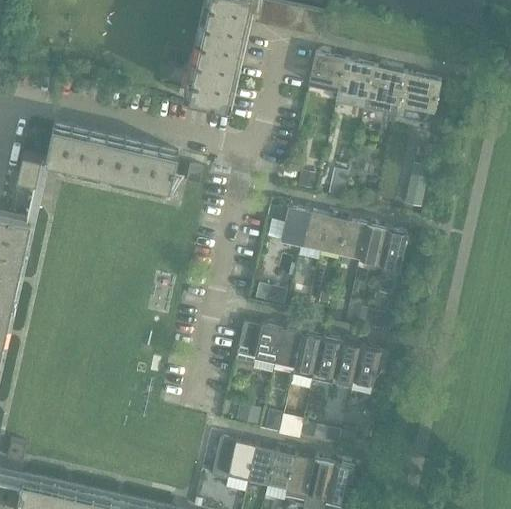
[(209,0),(197,55),(189,89),(184,88),(184,91),(230,102),(235,82),(231,82),(245,21),(258,24),(263,1),(261,1),(261,0),(209,0)]
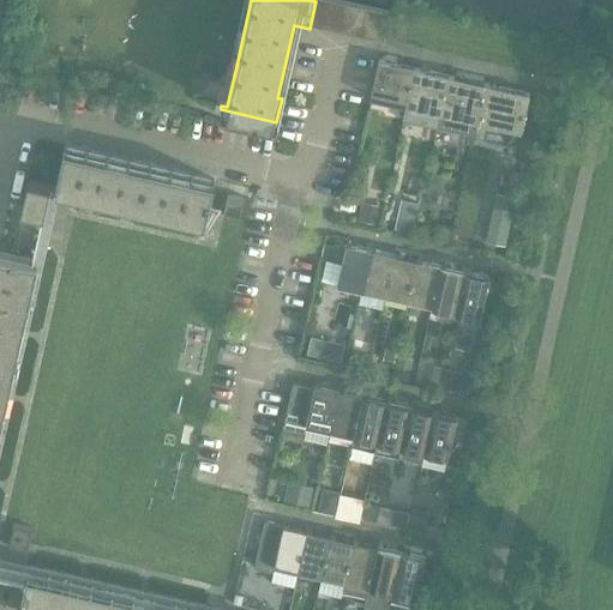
[(331,5),(316,1),(310,29),(325,32),(331,5)]
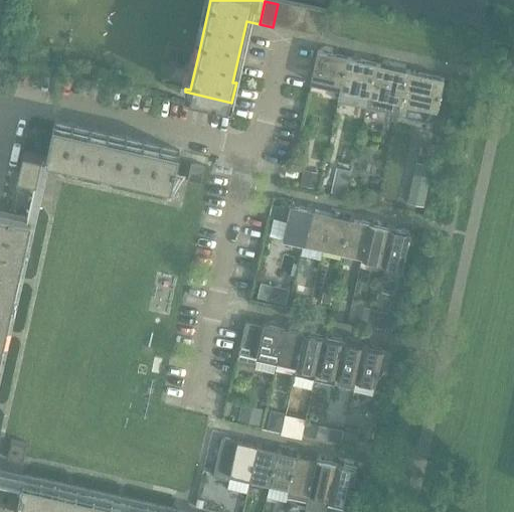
[(273,27),(285,30),(290,7),(278,4),(273,27)]
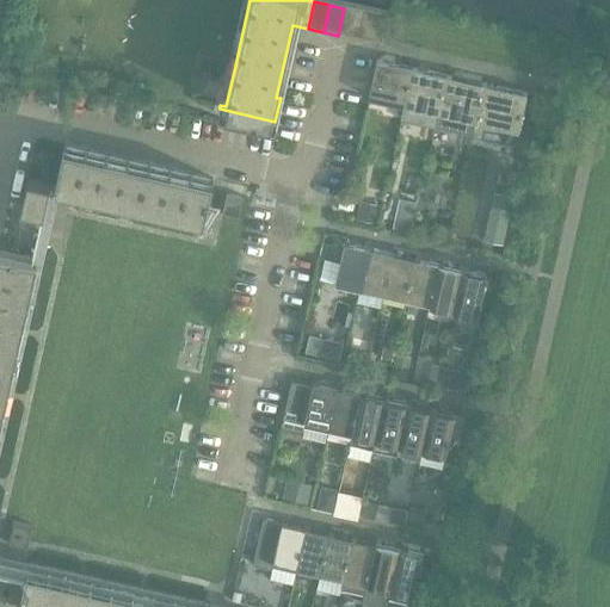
[(358,12),(344,8),(338,36),(352,38),(358,12)]
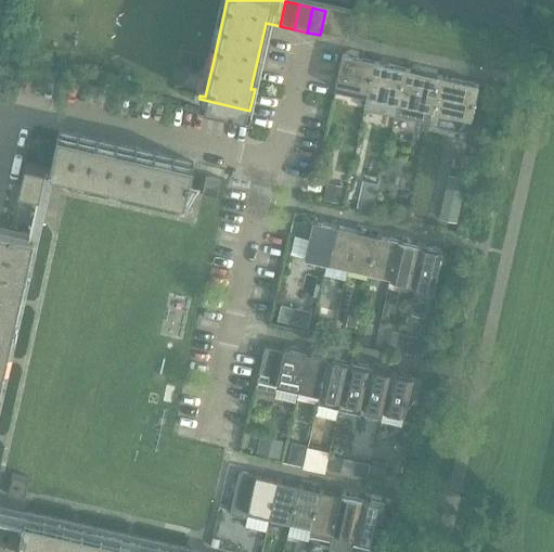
[(320,35),(333,38),(338,13),(325,11),(320,35)]
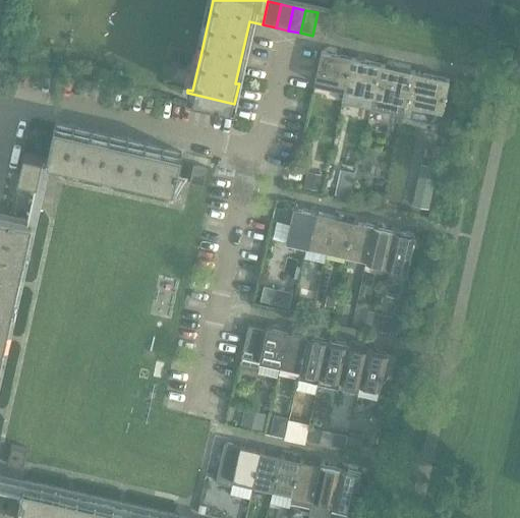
[(314,88),(344,94),(351,61),(322,54),(314,88)]
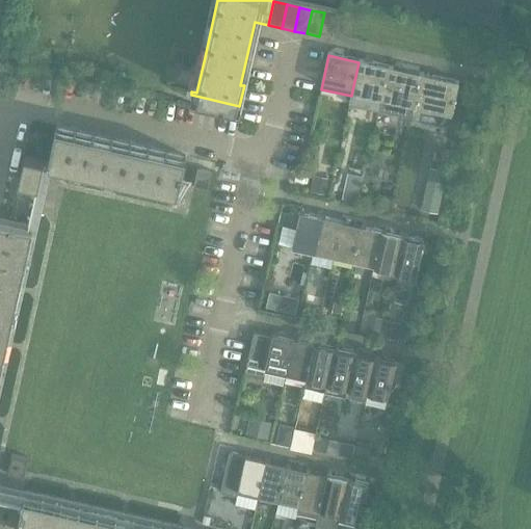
[(359,62),(351,96),(348,108),(379,114),(390,70),(359,62)]
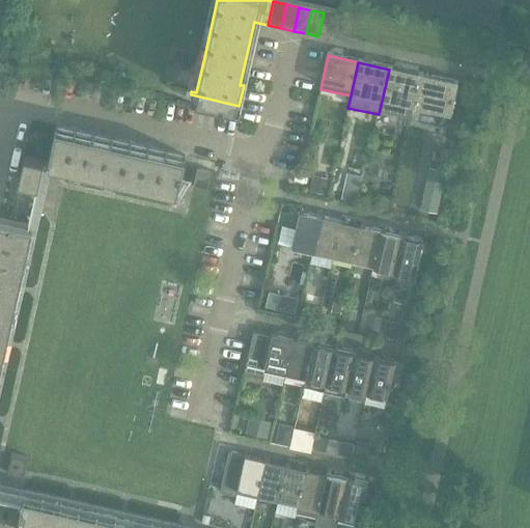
[(408,121),(411,109),(418,76),(389,70),(379,114),(408,121)]
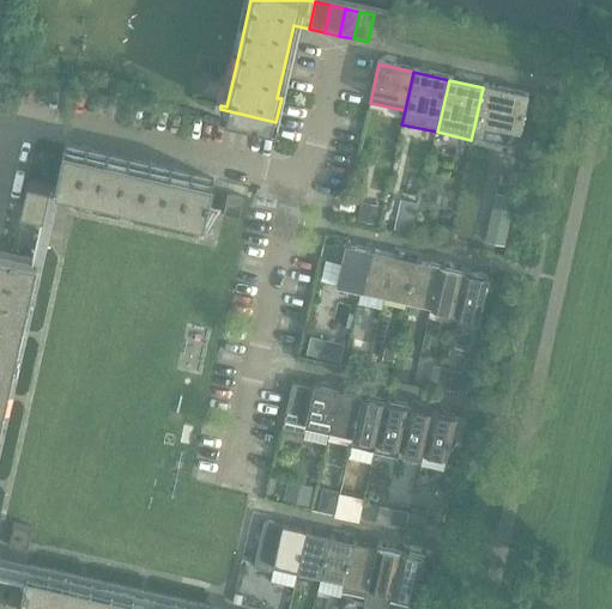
[(527,98),(483,87),(474,126),(519,136),(527,98)]
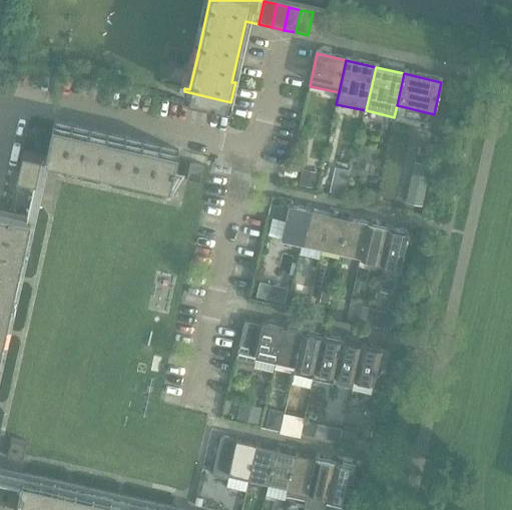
[(174,509),(0,470),(0,382),(48,166),(168,192),(177,153),(53,125),(46,158),(23,153),(17,179),(35,183),(27,218),(0,212),(0,479),(22,485),(16,509),(174,509)]
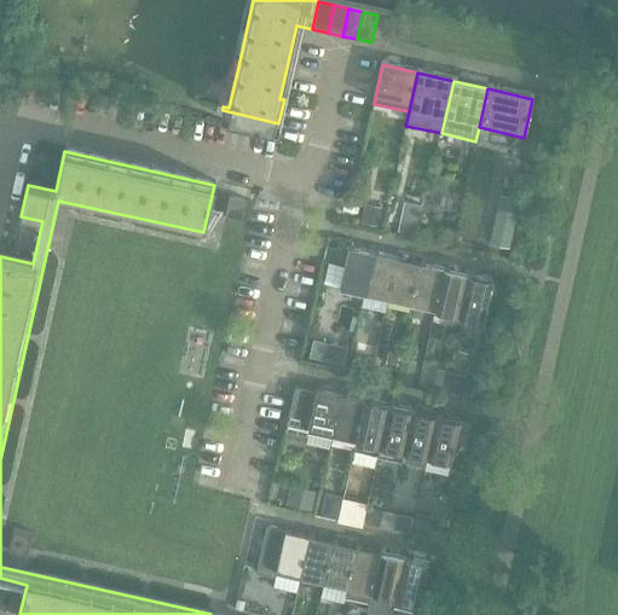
[(492,238),(508,242),(521,195),(506,191),(492,238)]
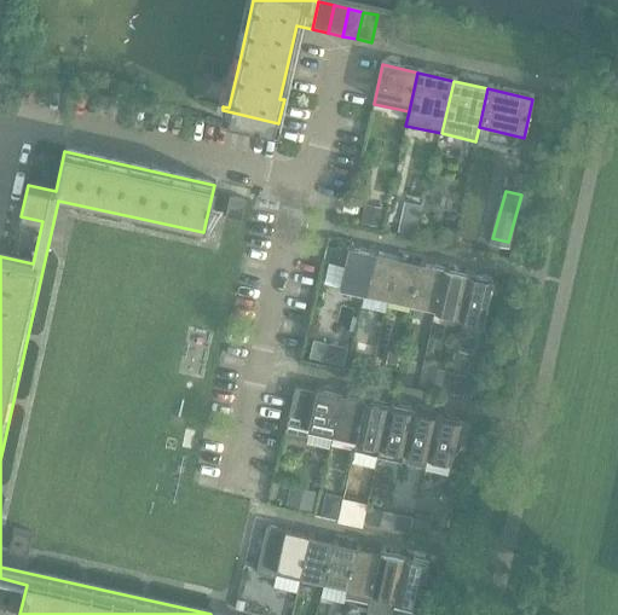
[(229,198),(225,220),(240,224),(244,202),(229,198)]
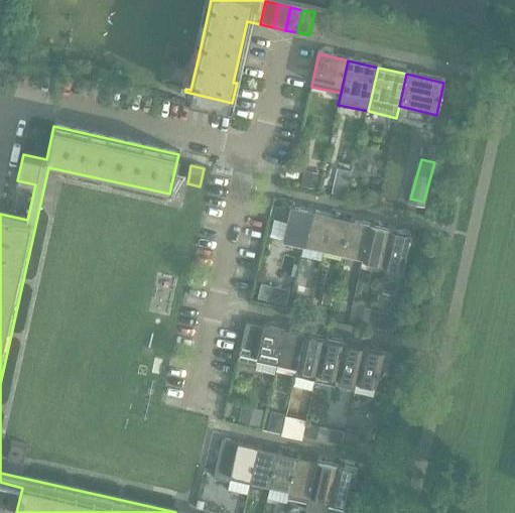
[(337,169),(334,195),(349,197),(352,171),(337,169)]
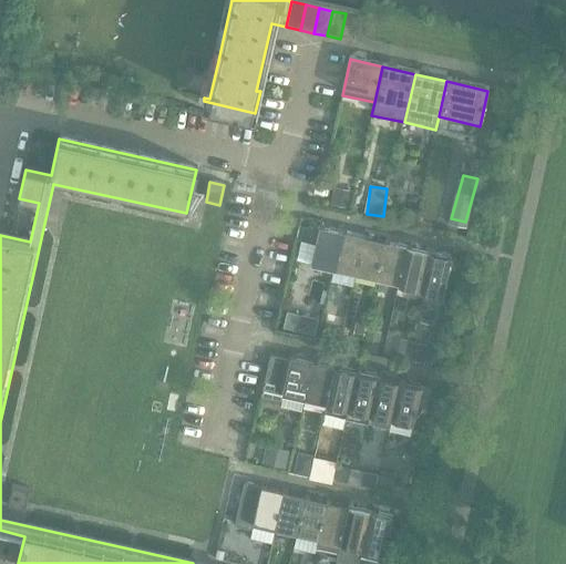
[(350,208),(352,193),(335,188),(331,205),(350,208)]
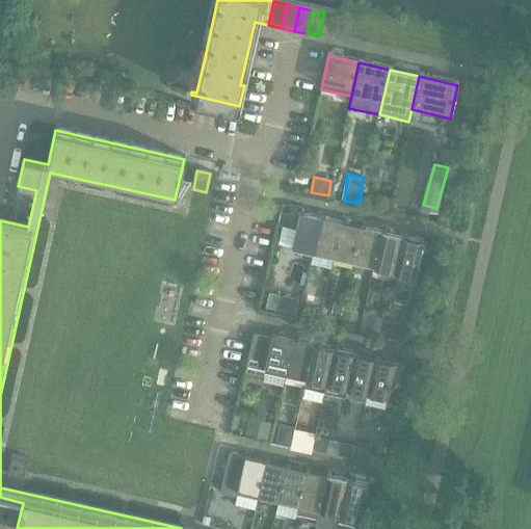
[(312,255),(320,219),(299,214),(291,250),(312,255)]
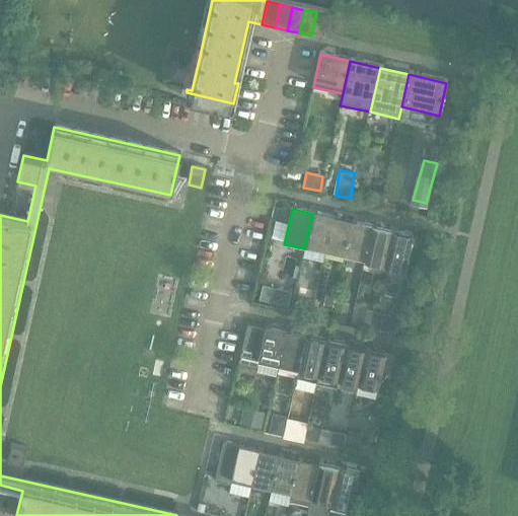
[(333,219),(312,214),(304,248),(324,253),(333,219)]
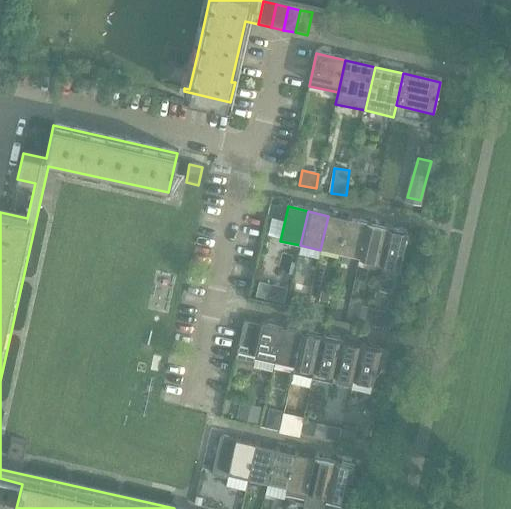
[(347,220),(328,216),(320,250),(340,254),(347,220)]
